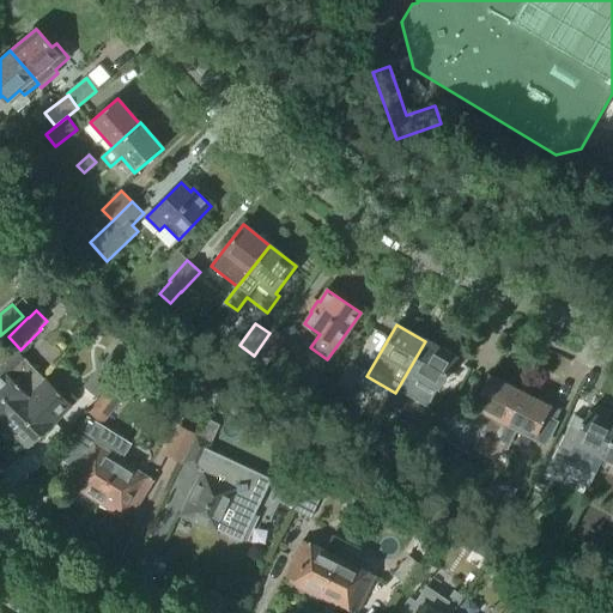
[(271,362),(286,339),(273,329),(256,352),(271,362)]
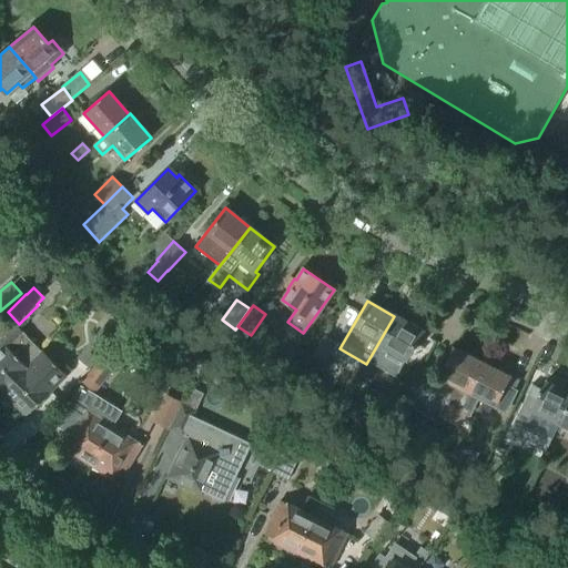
[(394,316),(366,364),(361,375),(371,381),(382,361),(385,363),(389,355),(403,363),(422,331),(395,315),(394,316)]
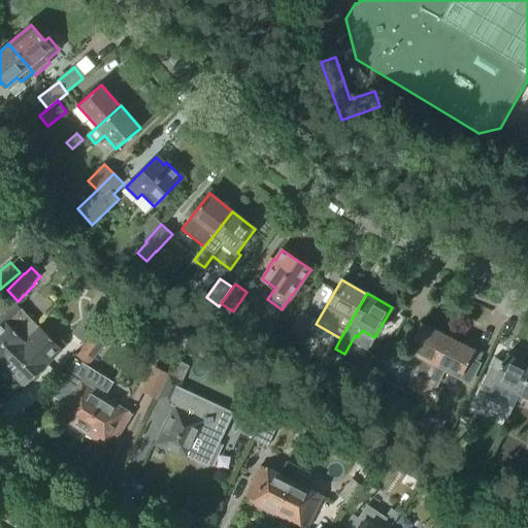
[(0,362),(2,364),(25,340),(39,327),(23,311),(24,311),(14,302),(0,316),(0,317),(1,319),(0,319),(0,362)]
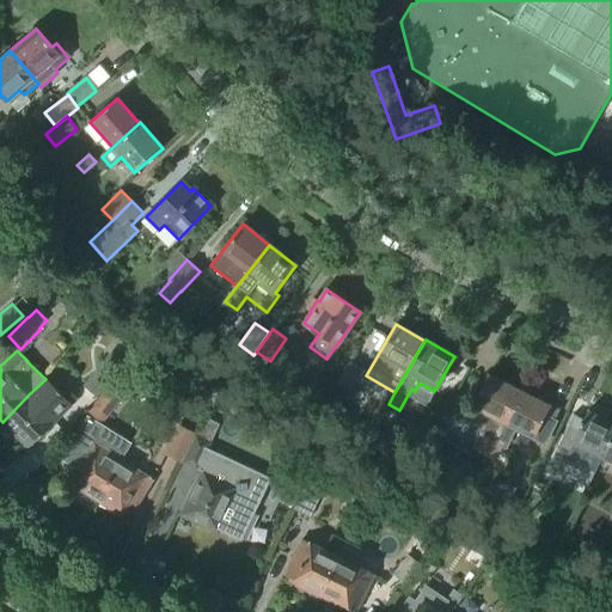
[(126,362),(112,352),(83,386),(97,398),(126,362)]
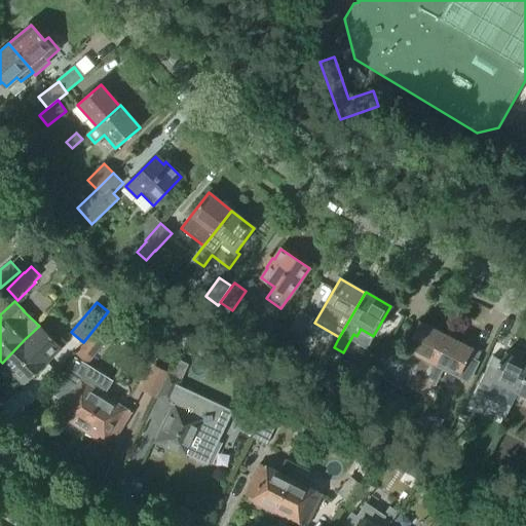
[(312,318),(300,311),(289,330),(301,338),(312,318)]
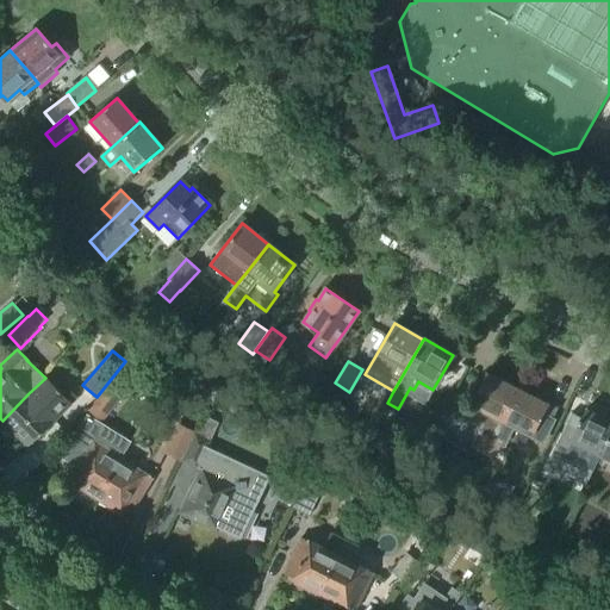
[(106,417),(134,383),(119,371),(91,406),(106,417)]
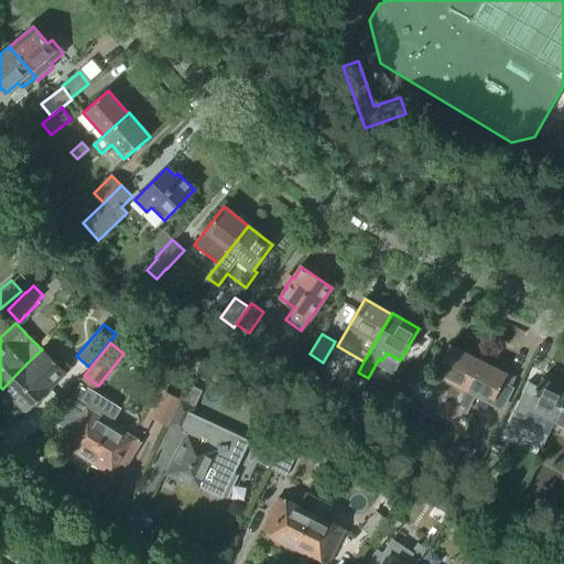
[(465,383),(477,359),(449,346),(429,387),(445,396),(442,401),(445,402),(431,429),(441,434),(447,421),(453,407),(465,383)]
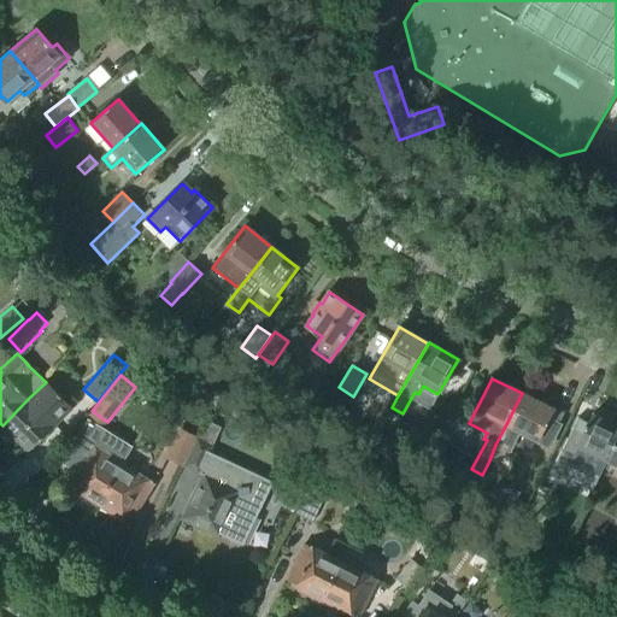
[(62,399),(62,398),(46,382),(29,398),(3,425),(0,428),(17,444),(18,442),(29,452),(72,409),(70,406),(74,403),(66,395),(62,399)]
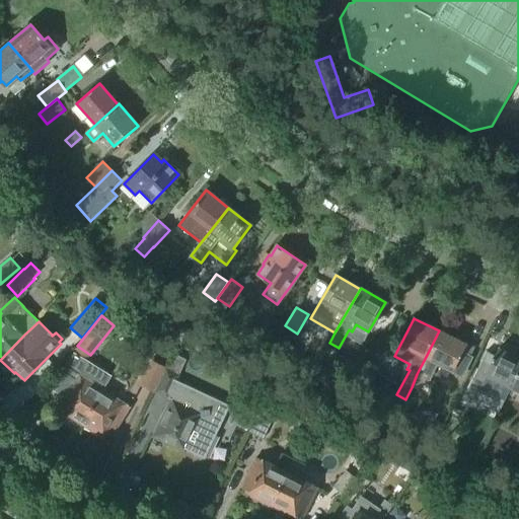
[(456,373),(462,361),(457,359),(464,344),(439,330),(428,353),(417,374),(412,387),(421,391),(427,379),(428,379),(437,363),(456,373)]
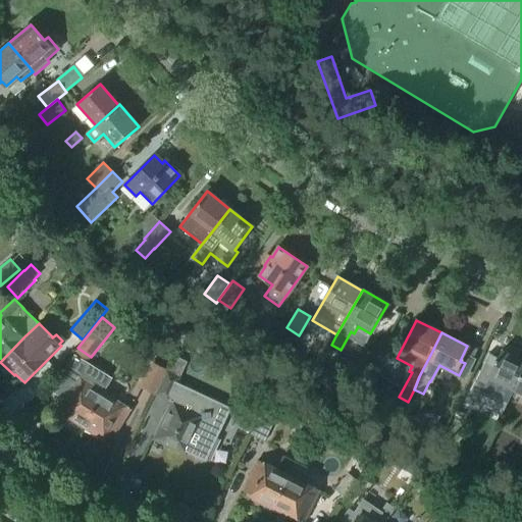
[(514,390),(521,372),(521,360),(501,351),(494,364),(485,360),(474,382),(484,386),(481,393),(508,405),(509,402),(514,390)]
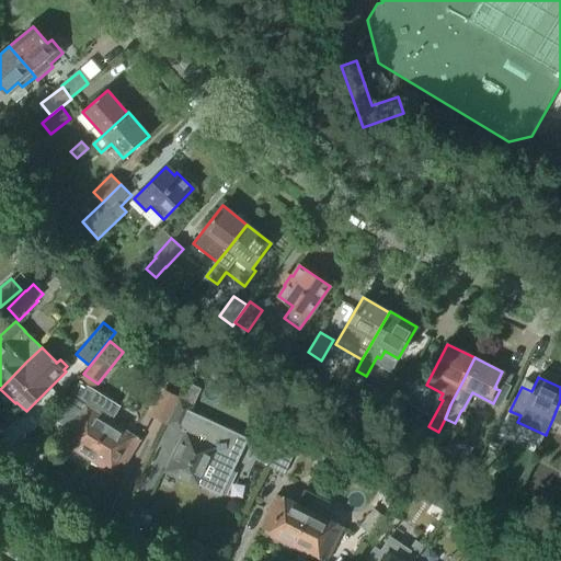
[(180,472),(179,476),(198,485),(201,483),(219,492),(247,436),(191,410),(198,392),(185,387),(168,424),(185,432),(169,467),(180,472)]
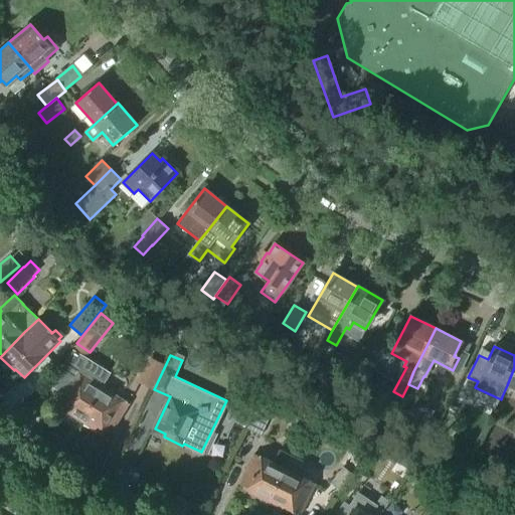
[(152,390),(165,364),(150,357),(138,382),(152,390)]
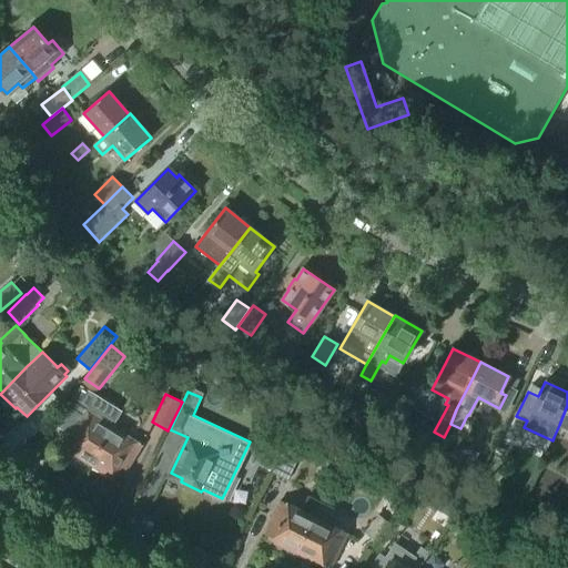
[(90,464),(100,447),(112,427),(101,421),(109,408),(91,397),(68,433),(74,436),(67,449),(90,464)]
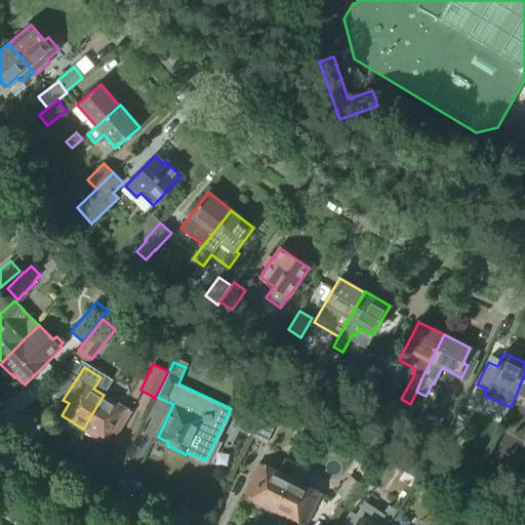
[(117,434),(130,412),(104,395),(92,413),(83,429),(104,442),(111,431),(117,434)]
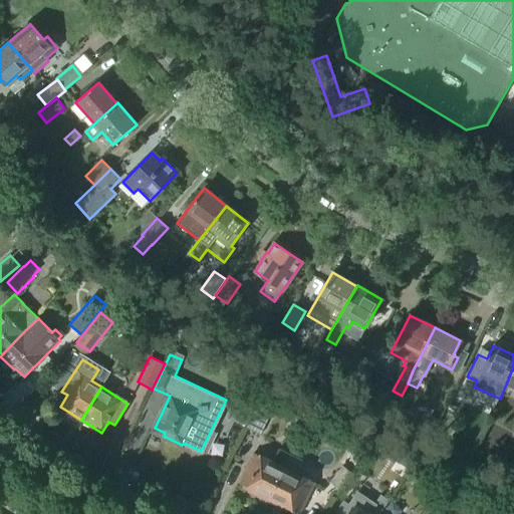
[(260,436),(277,402),(263,395),(246,429),(260,436)]
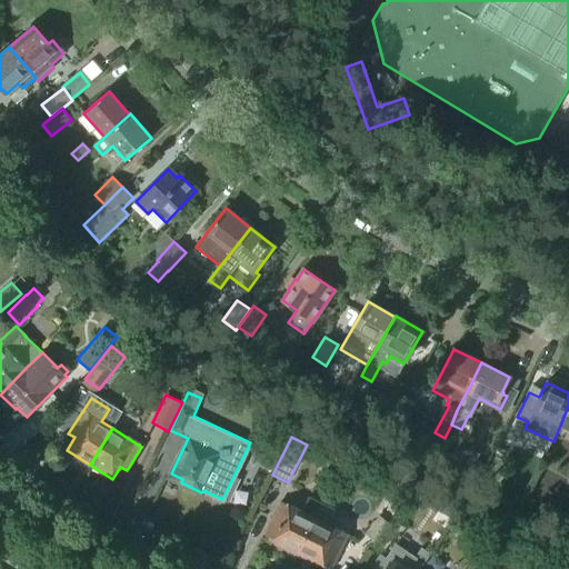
[(385,477),(391,466),(376,457),(369,468),(385,477)]
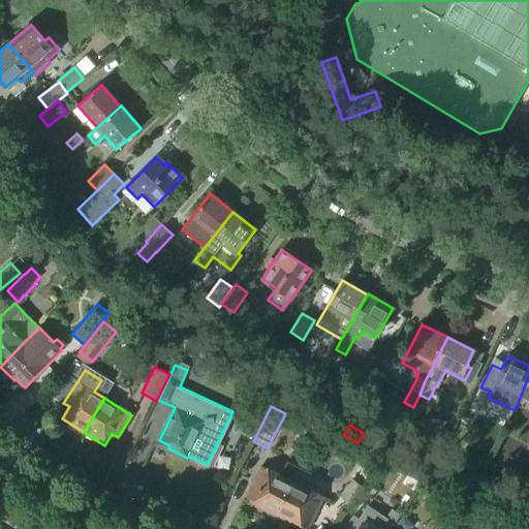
[(396,446),(386,460),(397,467),(406,453),(396,446)]
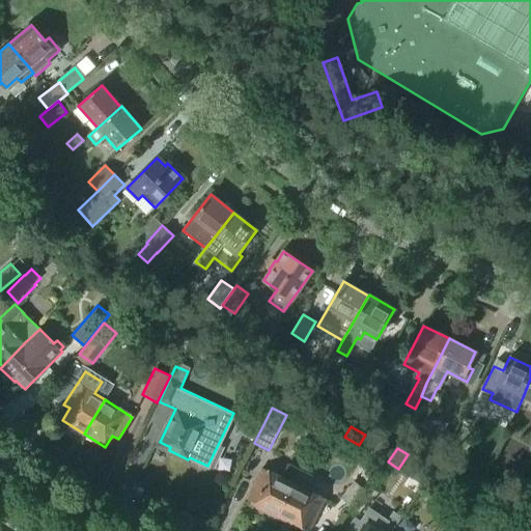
[(278,514),(301,470),(288,464),(281,477),(262,468),(247,500),(278,514)]
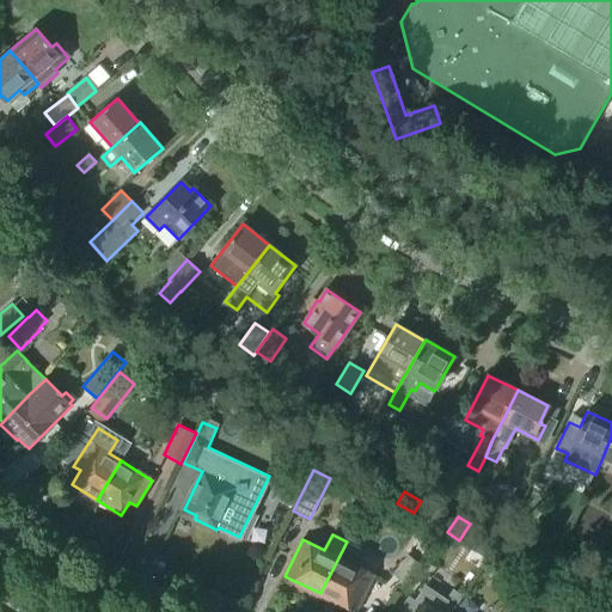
[(356,611),(366,593),(365,593),(374,575),(353,564),(361,548),(347,542),(320,593),(356,611)]
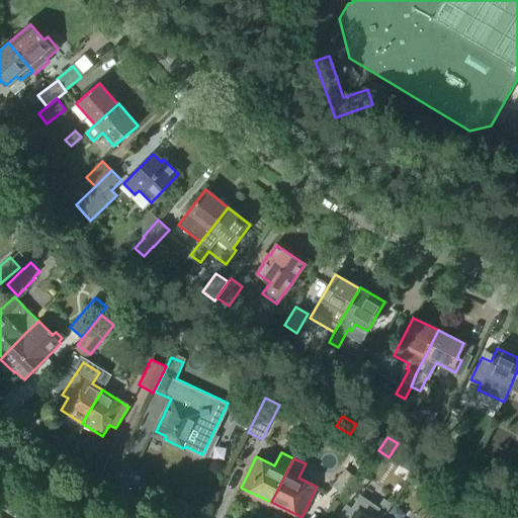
[(341,495),(355,479),(345,469),(332,487),(341,495)]
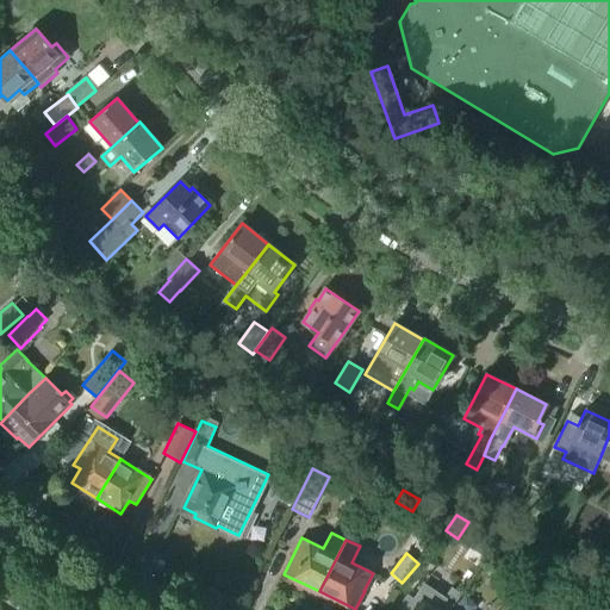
[(414,601),(408,597),(398,609),(449,609),(454,605),(461,595),(452,587),(443,599),(423,586),(414,601)]
